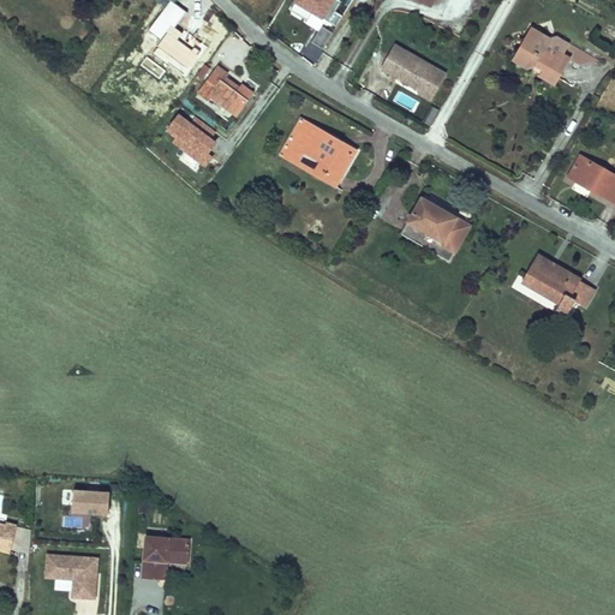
[(527,39),(542,34),(533,28),(527,39)]
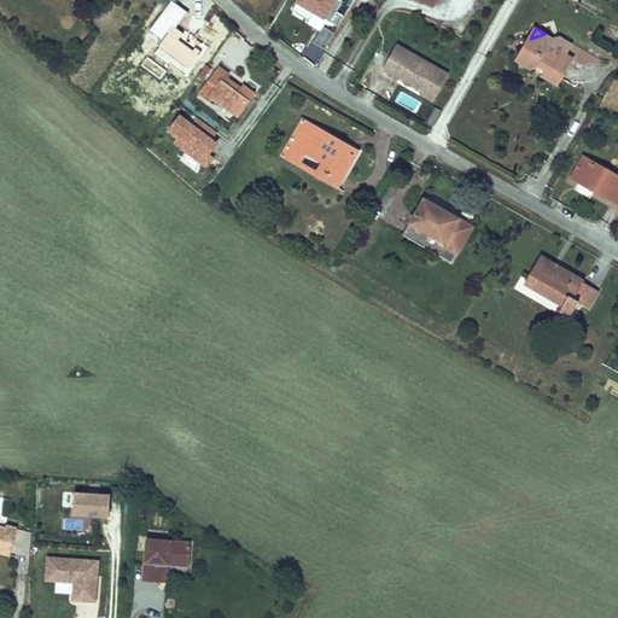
[(576,58),(566,53),(572,44),(559,36),(547,41),(544,34),(530,39),(517,62),(531,69),(542,66),(548,70),(544,76),(560,86),(576,58)]
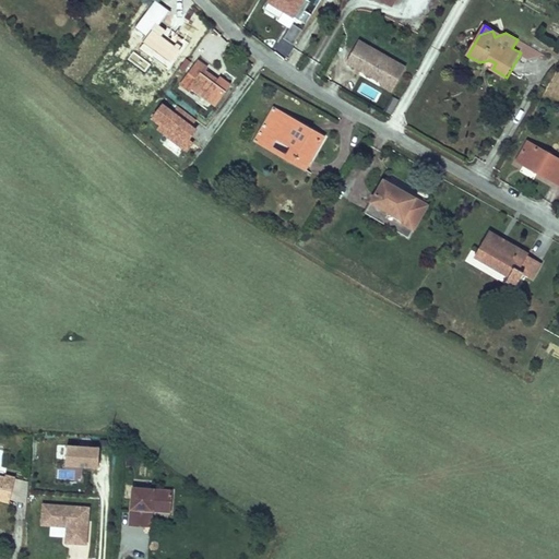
[(406,67),(360,39),(347,61),(356,66),(359,60),(366,63),(364,68),(384,79),(382,81),(381,84),(393,91),(406,67)]
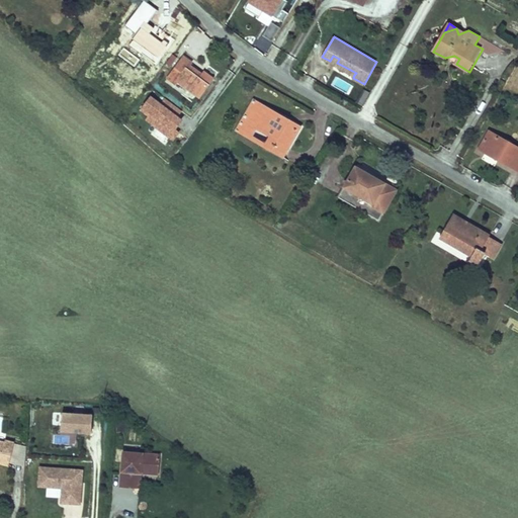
[(505,51),(480,36),(475,45),(483,49),(493,55),(505,51)]
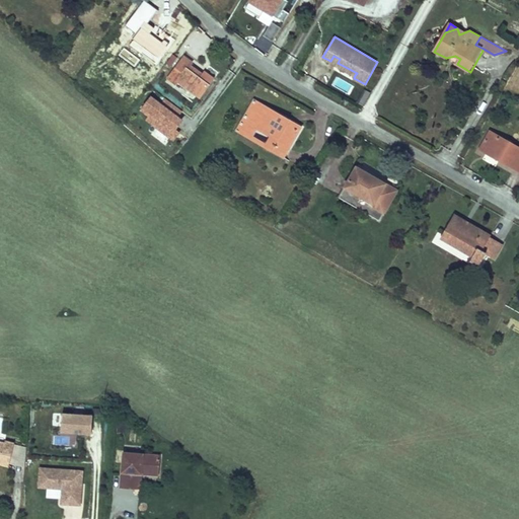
[(338,63),(340,59),(334,56),(330,61),(355,75),(357,73),(338,63)]
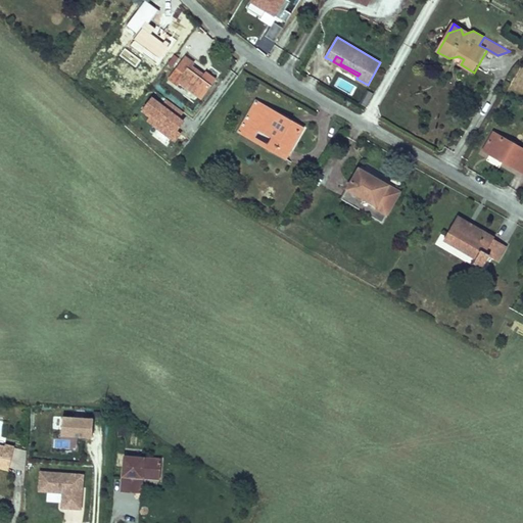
[(210,85),(188,67),(178,81),(199,98),(210,85)]
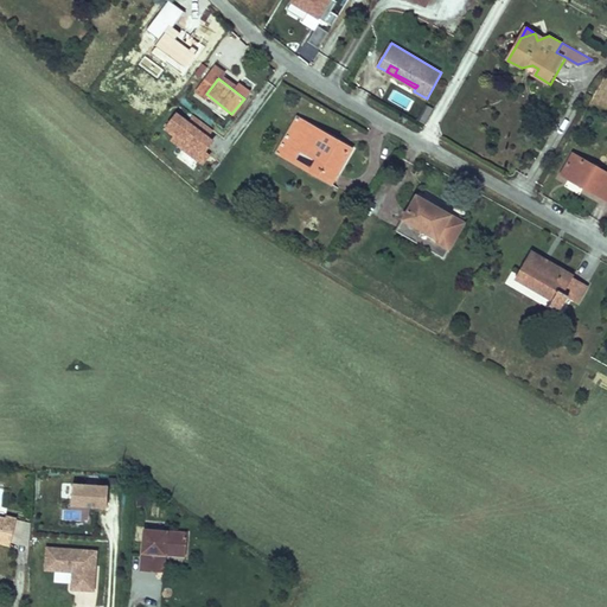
[(208,125),(189,110),(183,117),(176,113),(164,127),(174,135),(171,139),(202,163),(209,154),(204,151),(212,140),(202,132),(208,125)]
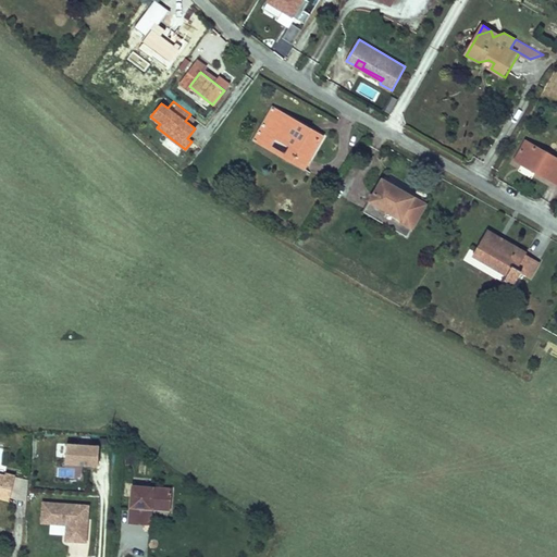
[(274,134),(286,113),(275,108),(257,140),(286,158),(292,149),(296,152),(298,148),(274,134)]
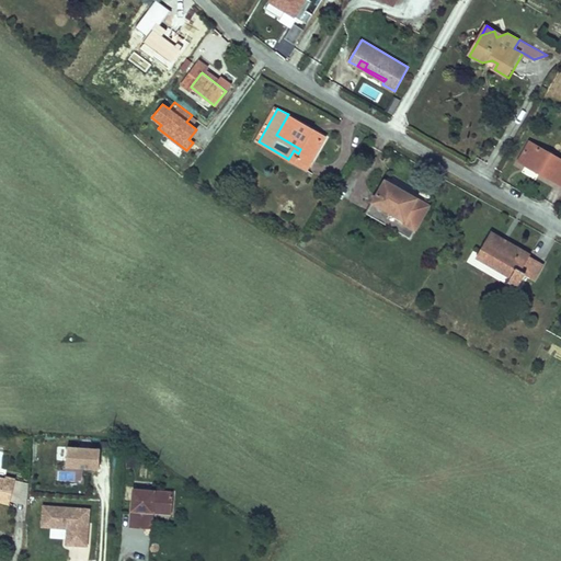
[(330,138),(288,114),(276,135),(300,149),(298,153),(294,150),(288,159),(310,171),(330,138)]
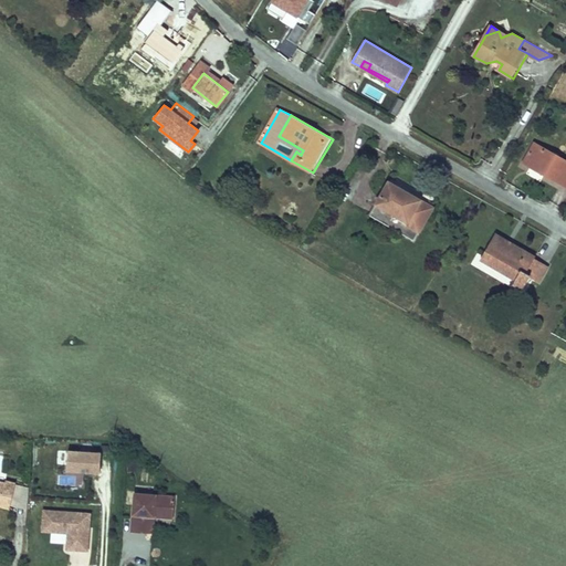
[(168,140),(164,147),(180,157),(185,150),(168,140)]
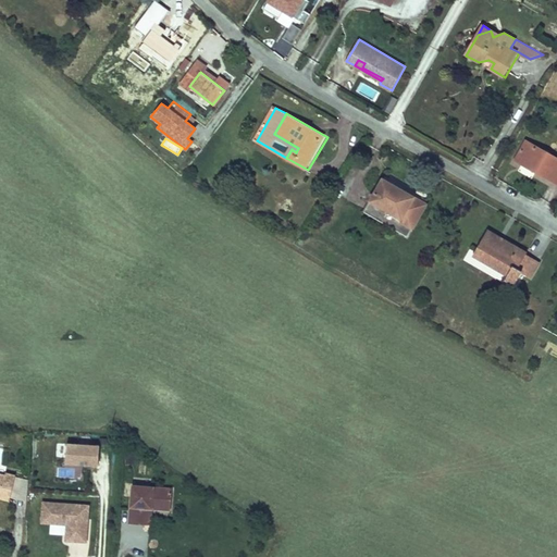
[(556,169),(556,158),(528,141),(518,159),(552,180),(556,169)]
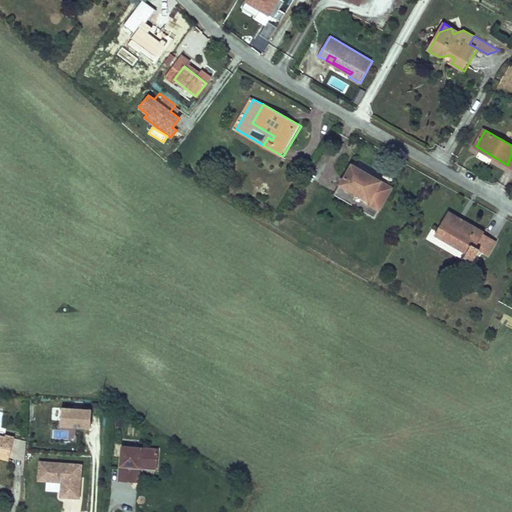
[(358,165),(340,197),(378,217),(395,185),(383,179),(381,182),(365,173),(367,170),(358,165)]
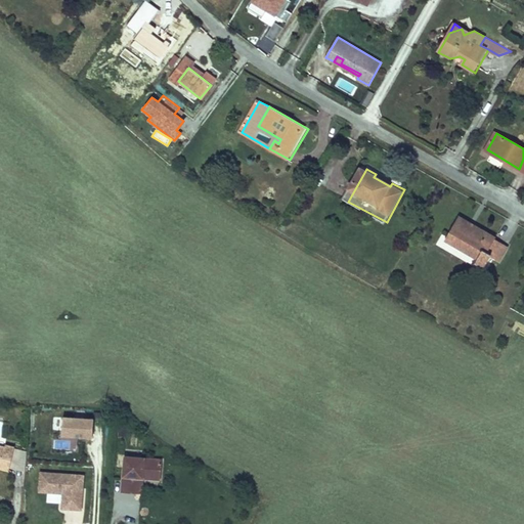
[(496,236),(498,233),(463,214),(449,236),(460,242),(462,239),(481,251),(477,258),(487,263),(493,251),(501,256),(509,244),(496,236)]
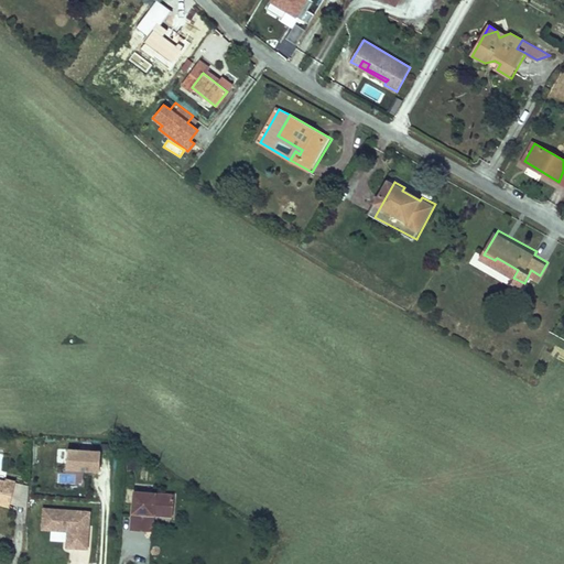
[(102,453),(66,449),(65,473),(100,476),(102,453)]
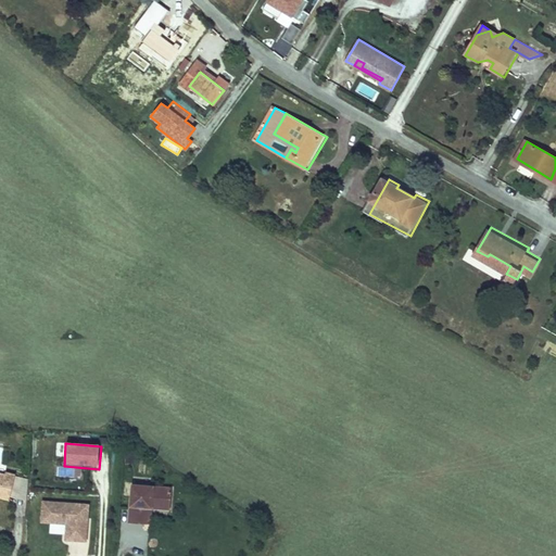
[(0,466),(0,488),(17,492),(25,469),(13,466),(12,469),(0,466)]
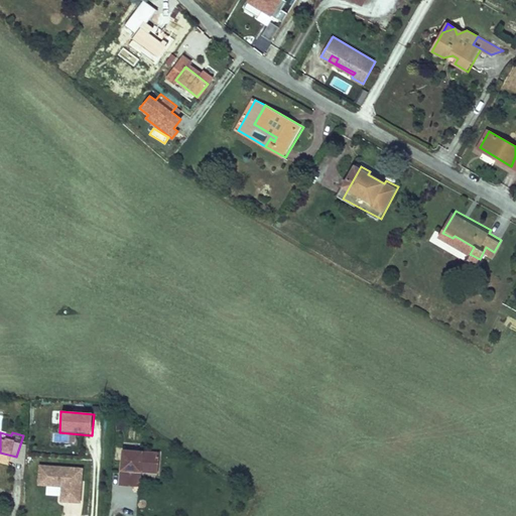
[(167,474),(168,458),(131,454),(128,490),(142,491),(144,475),(148,476),(148,472),(167,474)]
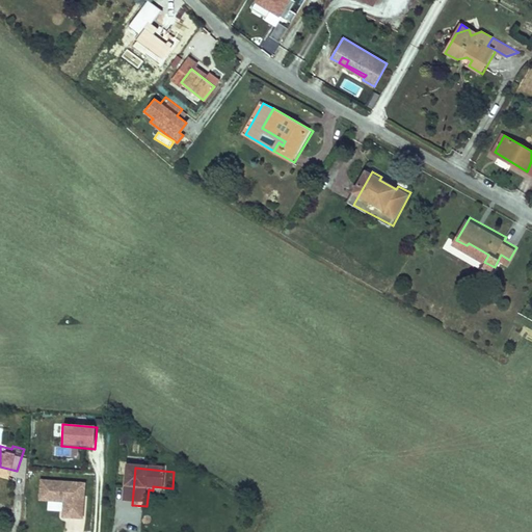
[(88,519),(91,484),(48,480),(46,500),(70,502),(69,516),(88,519)]
